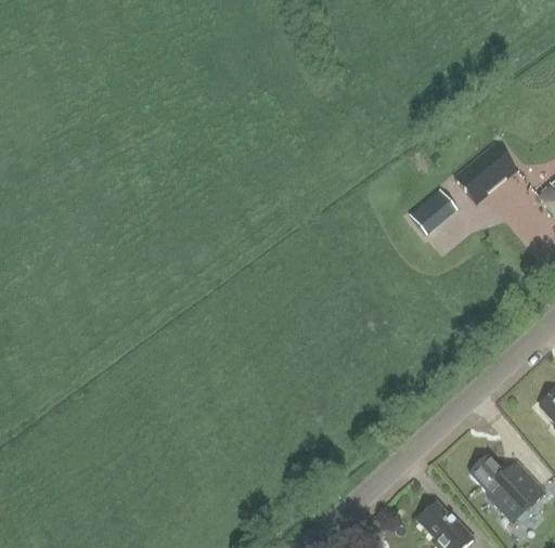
[(493,141),(453,174),(477,203),(490,192),(488,190),(506,174),(508,177),(517,169),(493,141)]
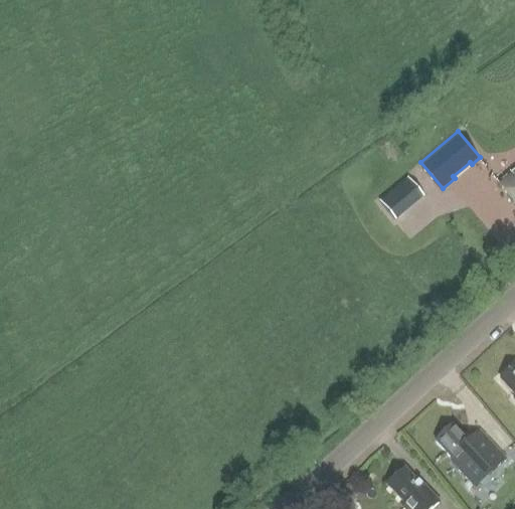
[(514,163),(500,175),(497,177),(514,199),(514,163)]
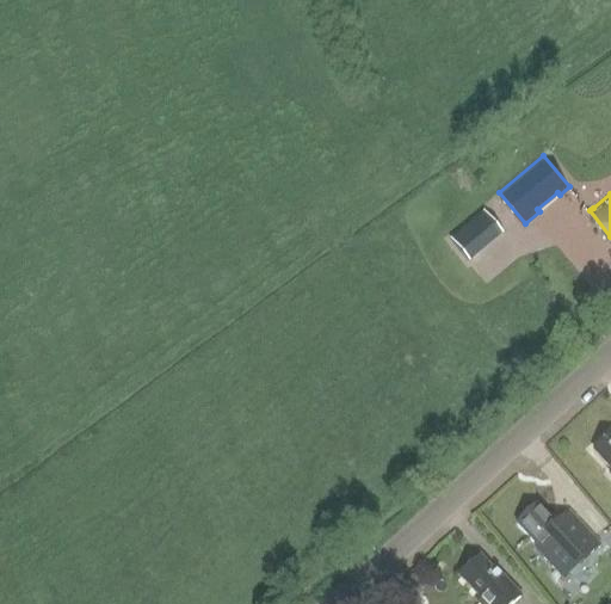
[(466,253),(503,229),(486,202),(448,227),(466,253)]
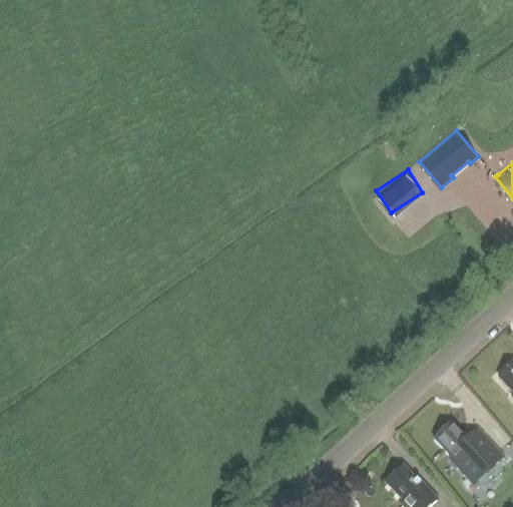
[(512,390),(512,391),(511,393),(512,395),(512,360),(498,375),(512,390)]
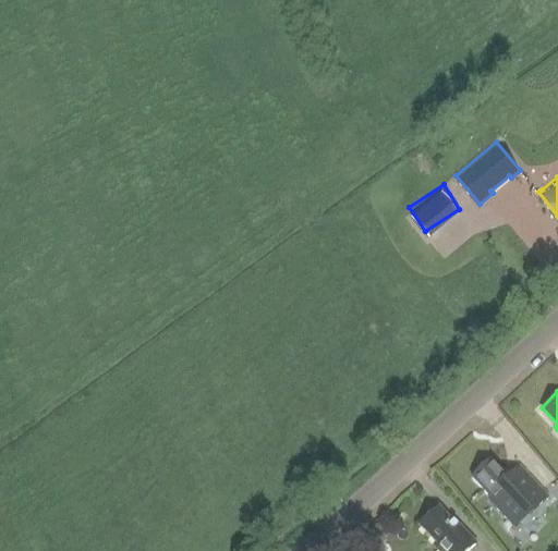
[(516,524),(548,491),(520,462),(508,474),(490,456),(473,473),(492,492),(488,496),(516,524)]
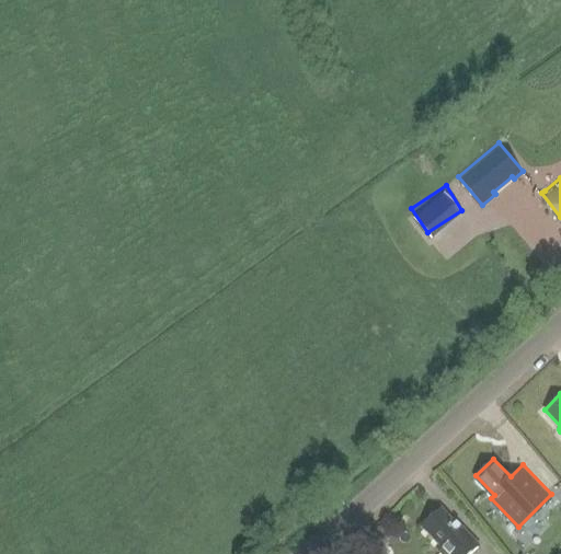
[(444,553),(467,553),(479,543),(456,519),(454,520),(442,507),(422,524),(438,543),(436,545),(444,553)]
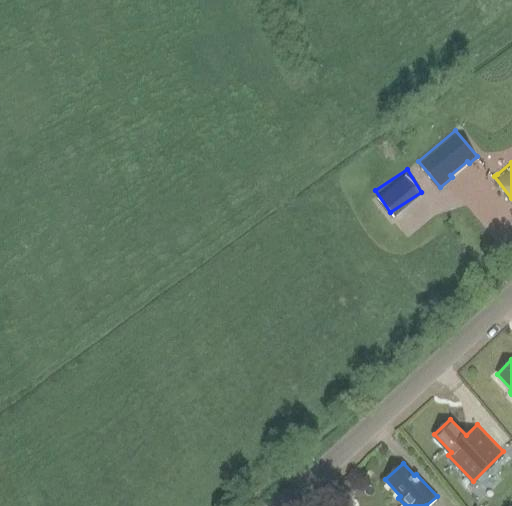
[(467,499),(473,505),(483,505),(489,501),(478,489),(467,499)]
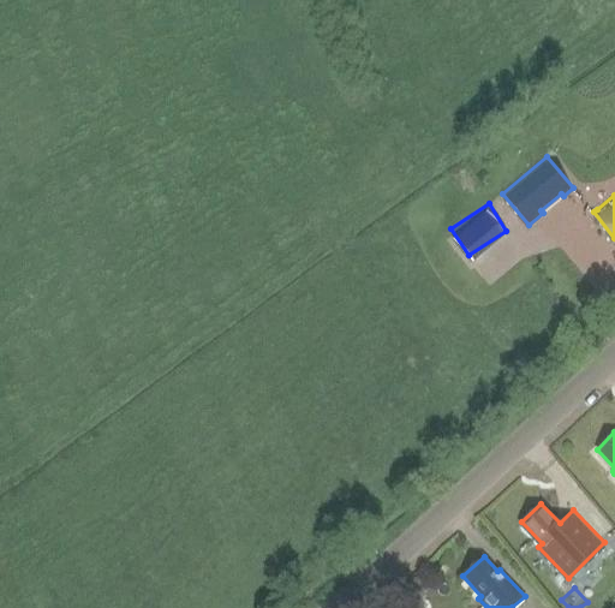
All buildings are outlined.
